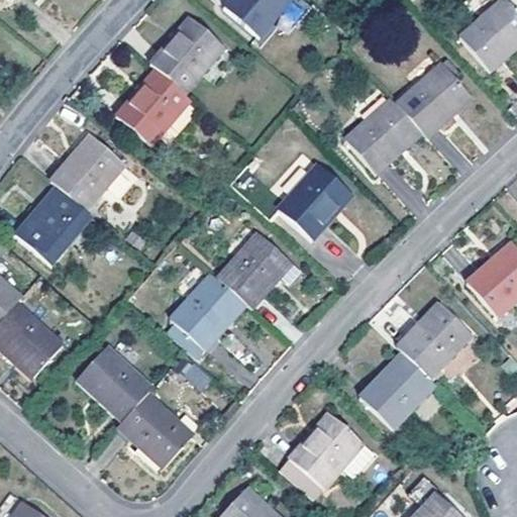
[(220,0),(219,2),(254,31),(280,0),(220,0)]
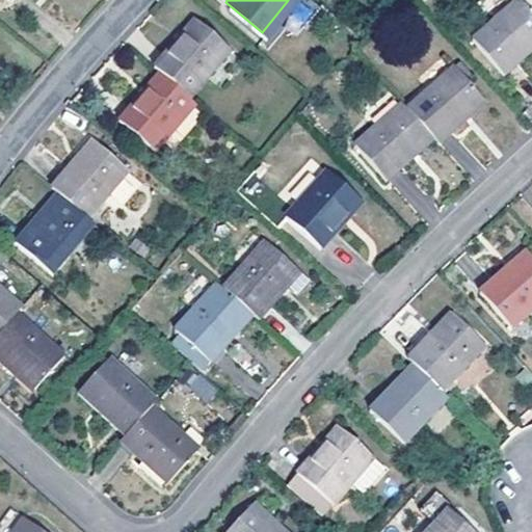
[(526,41),(531,34),(531,7),(525,0),(509,0),(472,34),(501,68),(528,46),(526,41)]
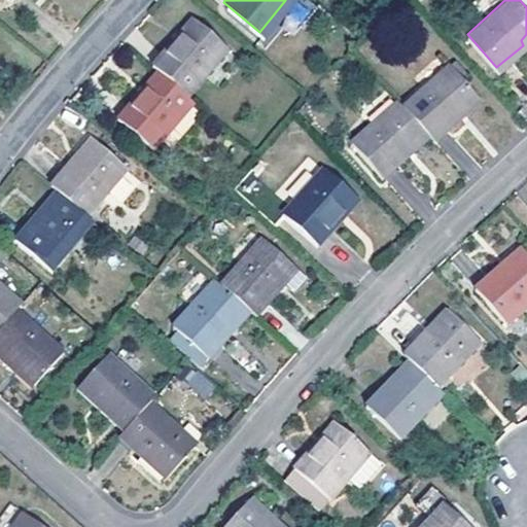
[(172,35),(149,63),(155,69),(184,93),(223,44),(190,16),(175,37),(172,35)]
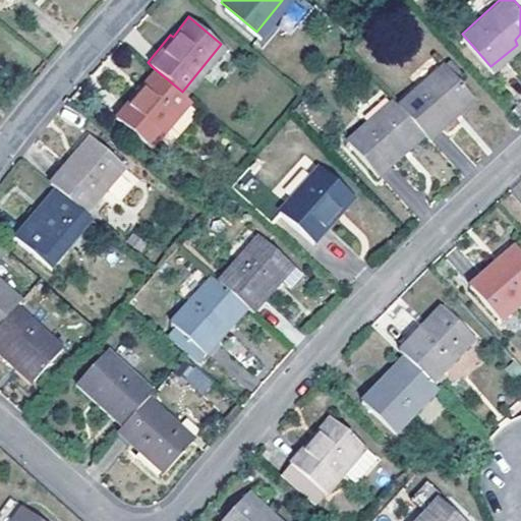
[(417,126),(425,134),(452,112),(450,108),(469,91),(442,60),(395,100),(417,126)]
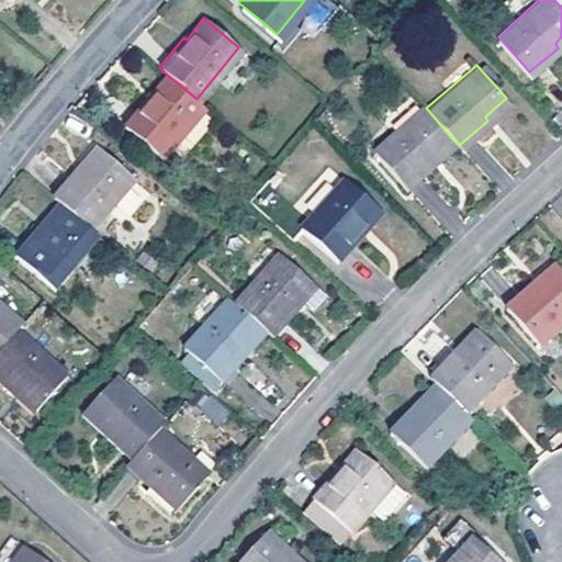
[(197,99),(166,74),(148,93),(145,92),(121,122),(159,154),(203,103),(197,99)]
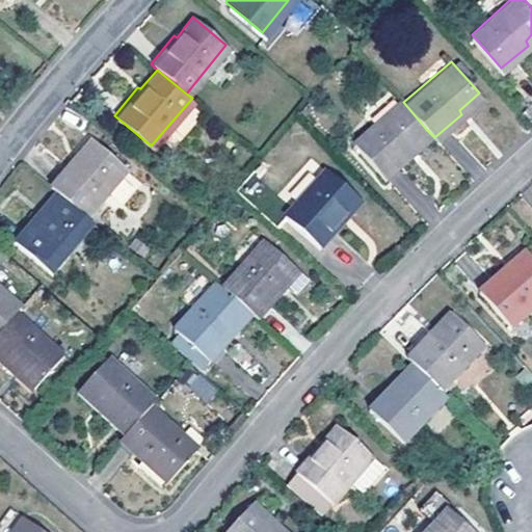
[(408,147),(426,129),(403,102),(398,97),(352,139),(383,174),(410,150),(408,147)]
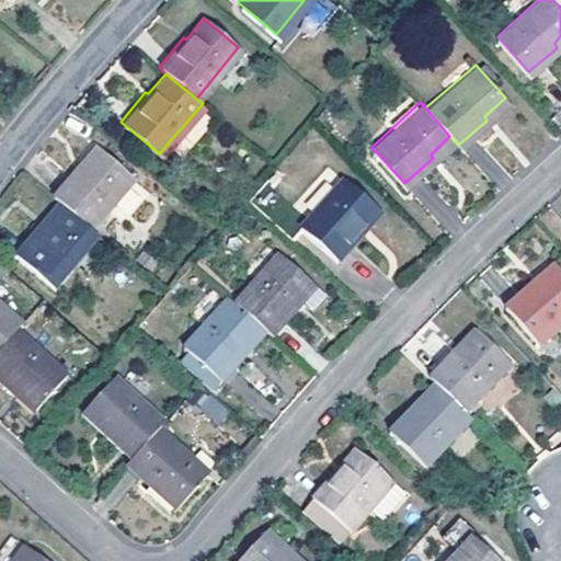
[(76,165),(50,195),(59,203),(88,226),(130,175),(98,146),(79,168),(76,165)]
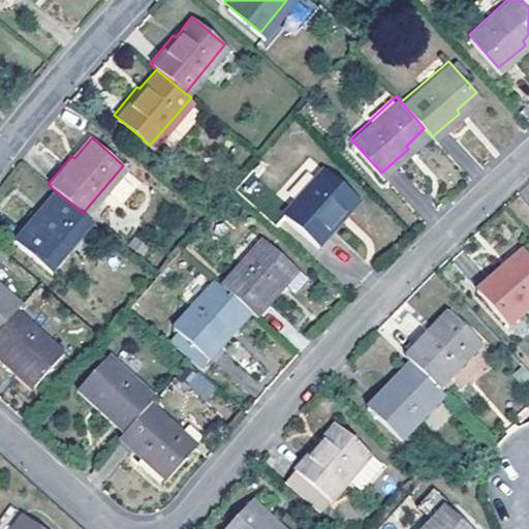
[(323,166),(281,213),(313,243),(339,216),(336,214),(353,194),(323,166)]
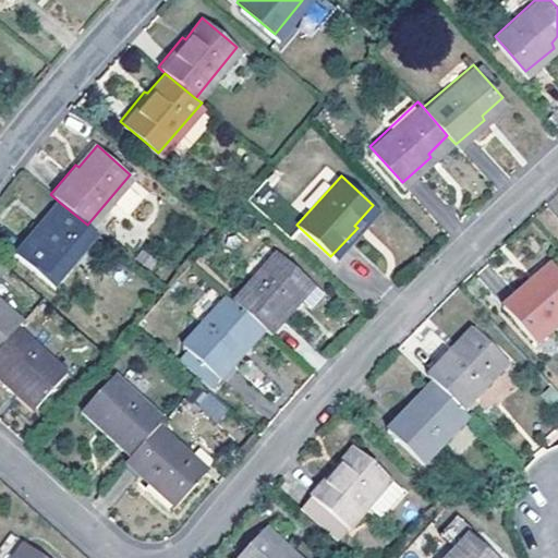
[(87,225),(59,202),(41,223),(37,220),(12,249),(50,280),(94,231),(87,225)]
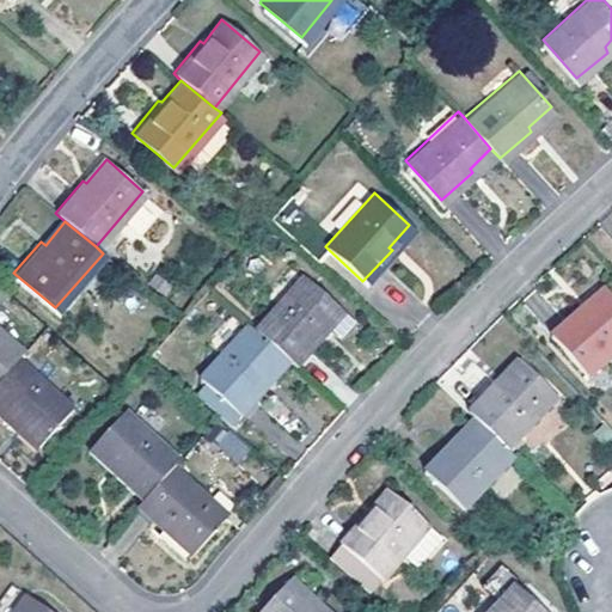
[(285,355),(292,362),(320,331),(317,328),(337,305),(301,274),(254,328),(285,355)]
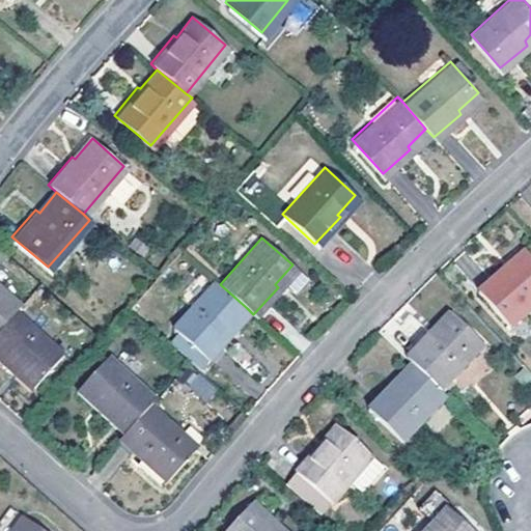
[(530,299),(530,255),(524,249),(504,264),(501,262),(476,286),(507,320),(530,299)]
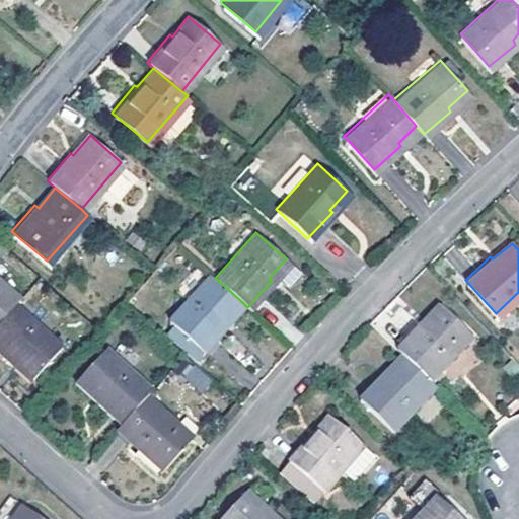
[(222,320),(241,301),(215,278),(208,272),(167,318),(202,349),(225,323),(222,320)]
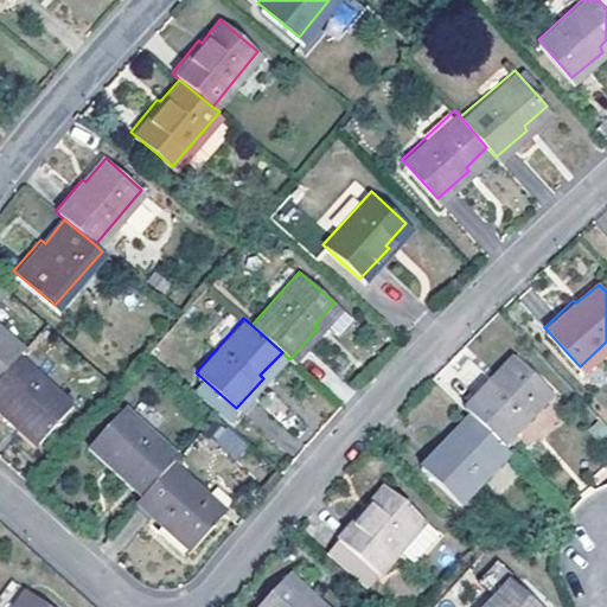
[(0,370),(13,356),(20,349),(0,331),(0,370)]
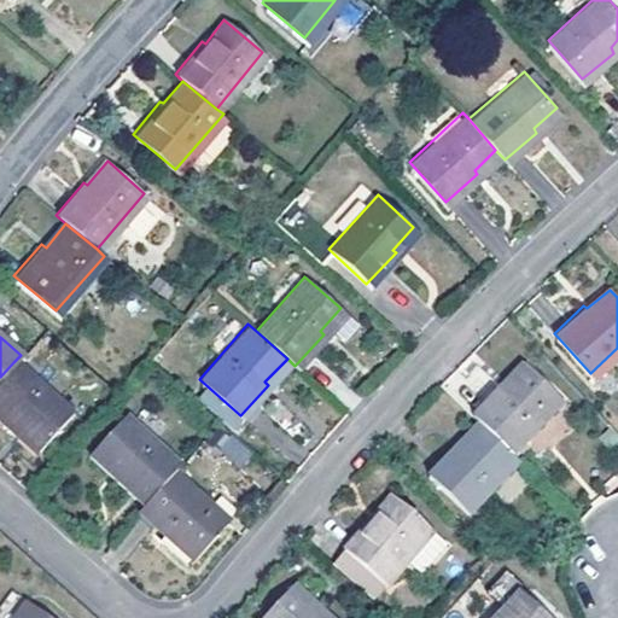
[(69,410),(13,362),(0,377),(0,421),(9,430),(12,426),(36,448),(69,410)]
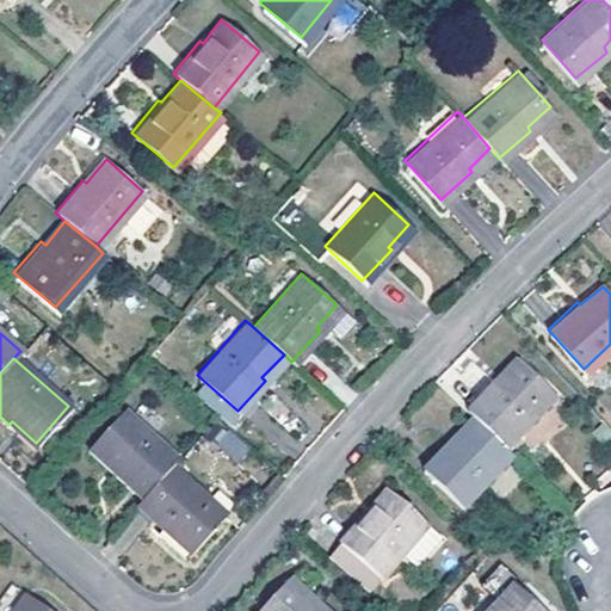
[(473,415),(501,444),(550,393),(516,358),(493,380),(492,378),(463,407),(473,415)]
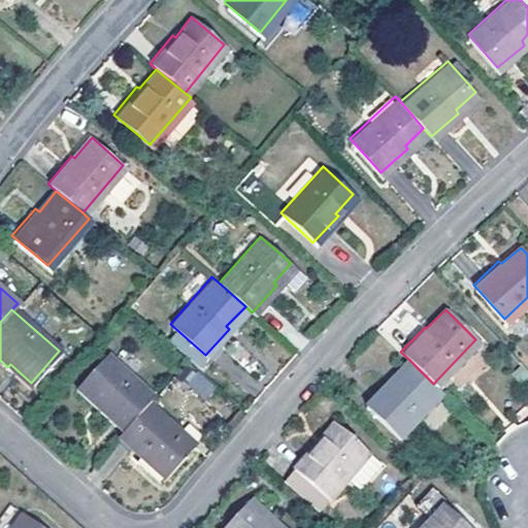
[(149,400),(153,395),(106,354),(79,385),(96,402),(95,405),(122,430),(149,400)]
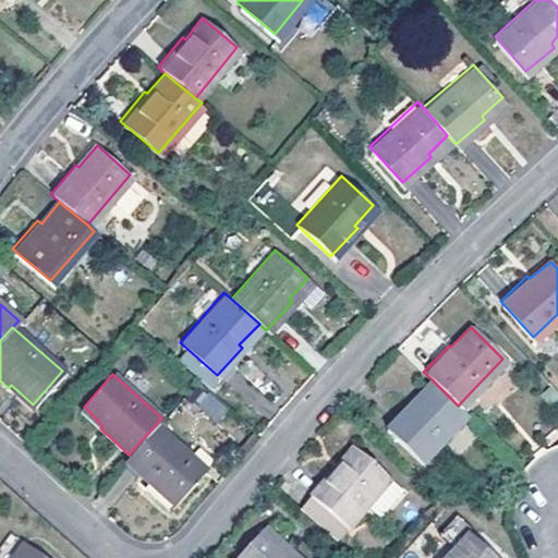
[(420,460),(465,412),(458,405),(432,379),(413,399),(410,397),(384,425),(420,460)]
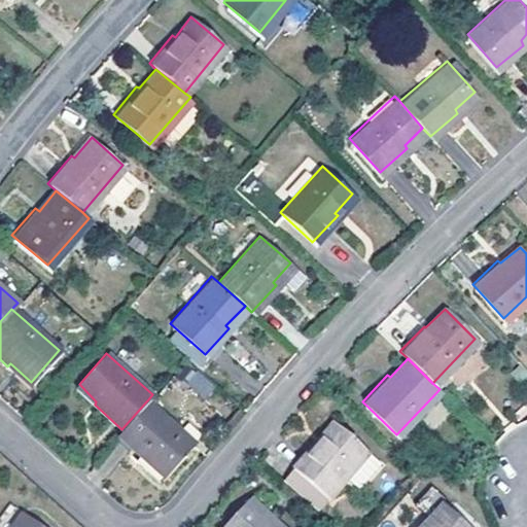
[(205,399),(216,387),(196,369),(184,381),(205,399)]
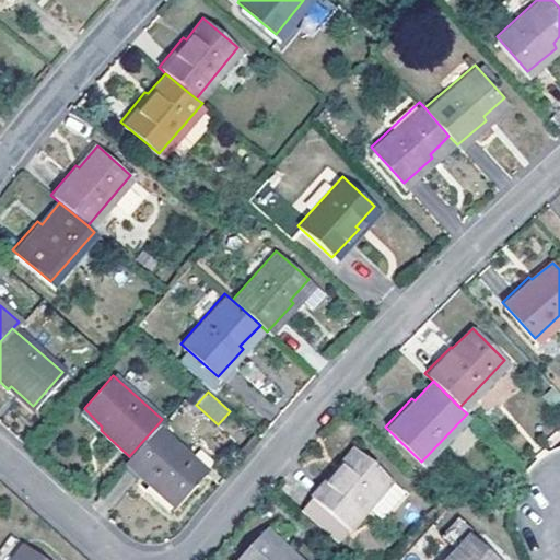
[(186,451),(158,424),(129,456),(125,463),(173,504),(203,473),(183,454),(186,451)]
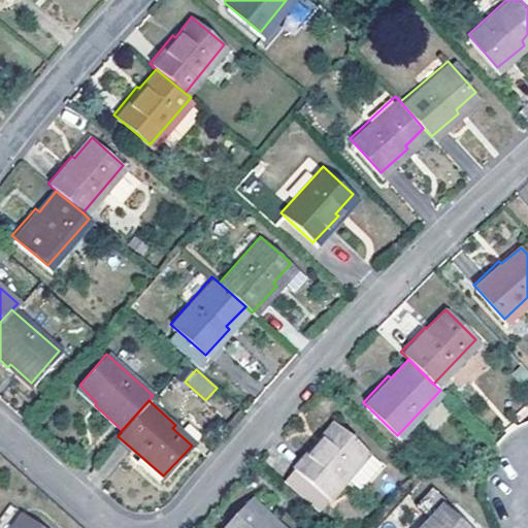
[(312,440),(290,468),(324,498),(341,477),(364,451),(332,422),(315,442),(312,440)]
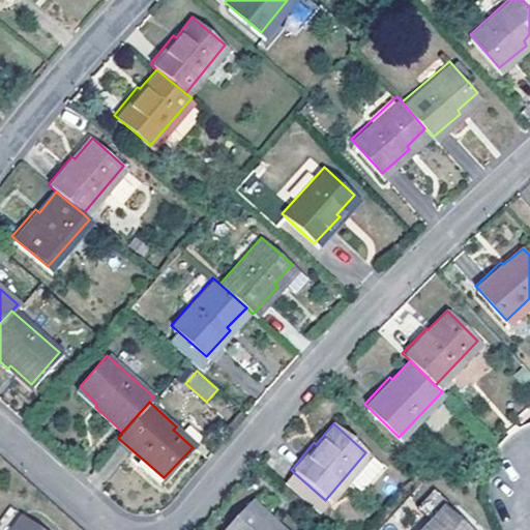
[(365,452),(343,479),(353,490),(376,462),(365,452)]
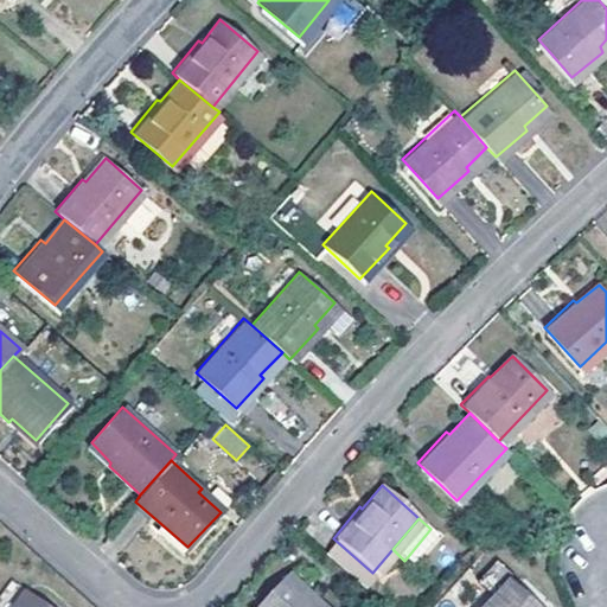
[(372,573),(333,538),(324,550),(362,583),(372,573)]
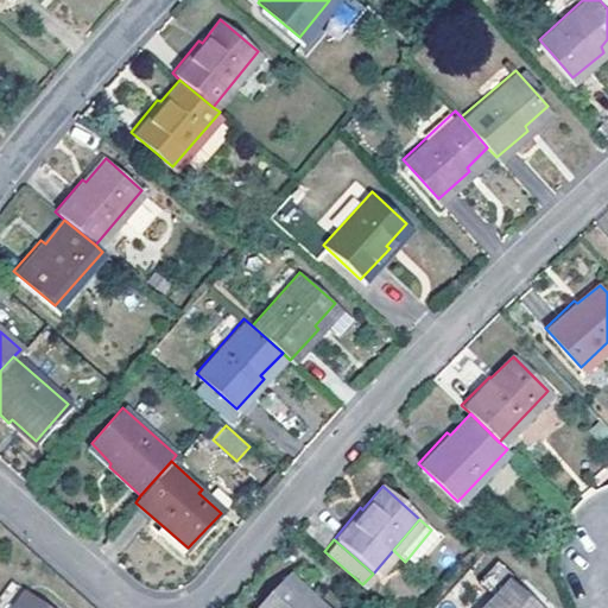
[(248,607),(321,607),(304,593),(301,595),(279,575),(248,607)]
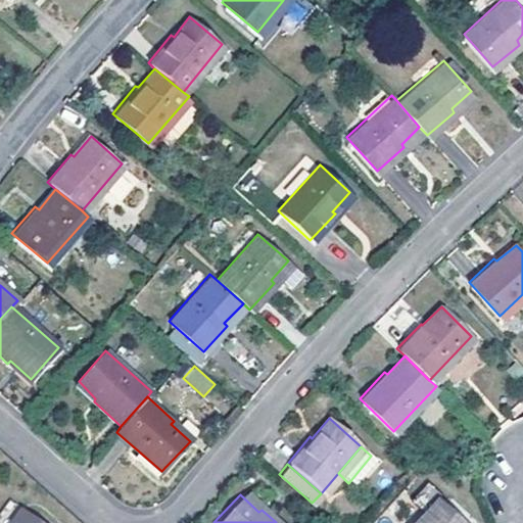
[(459,522),(462,521),(434,494),(410,522),(459,522)]
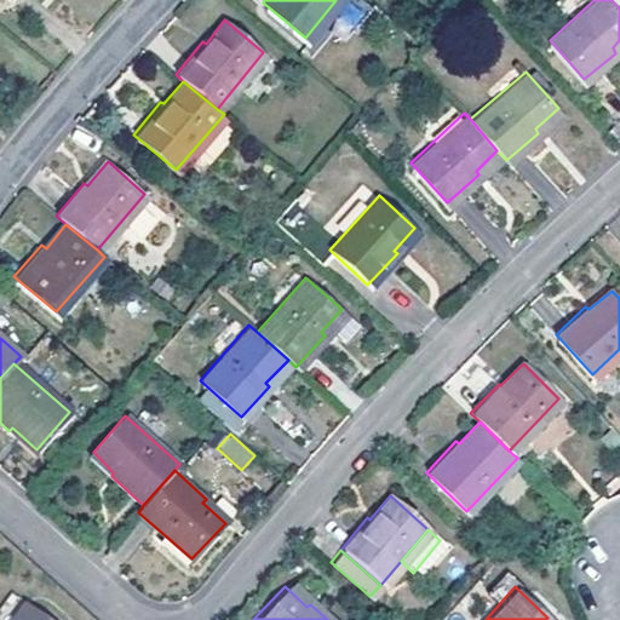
[(44,619),(22,603),(7,619),(44,619)]
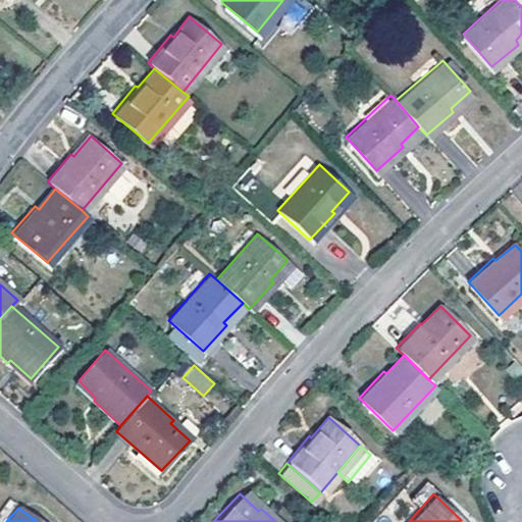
All buildings are outlined.
